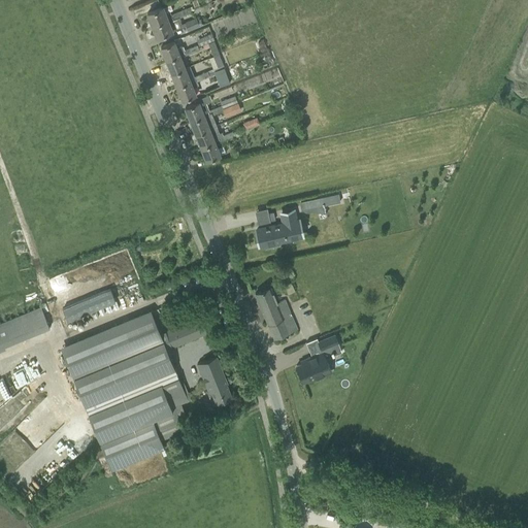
[(177,18),(194,11),(193,8),(192,6),(175,12),(177,18)]
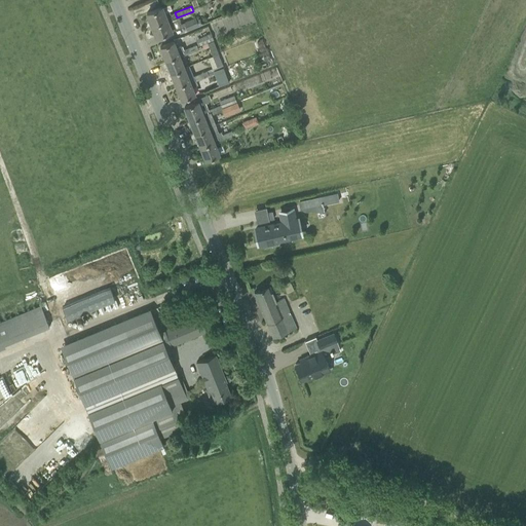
[(172,17),(171,14),(168,11),(164,13),(161,7),(147,13),(151,25),(172,17)]
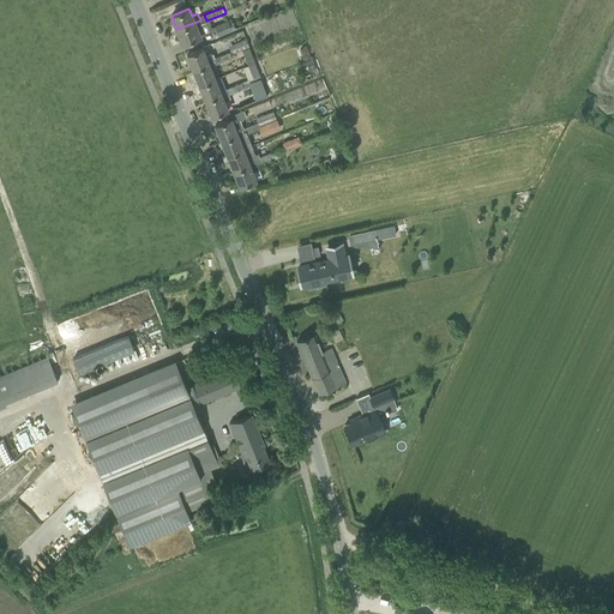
[(200,36),(199,36),(206,34),(203,26),(208,24),(206,20),(204,14),(199,17),(200,20),(176,29),(182,43),(200,36)]
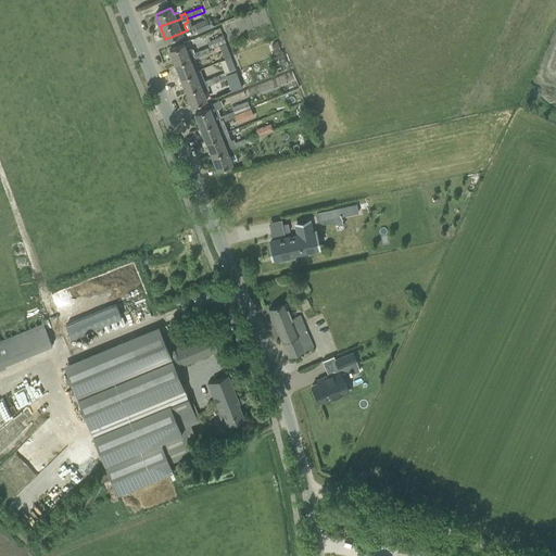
[(207,19),(194,23),(198,33),(214,26),(211,20),(209,21),(207,19)]
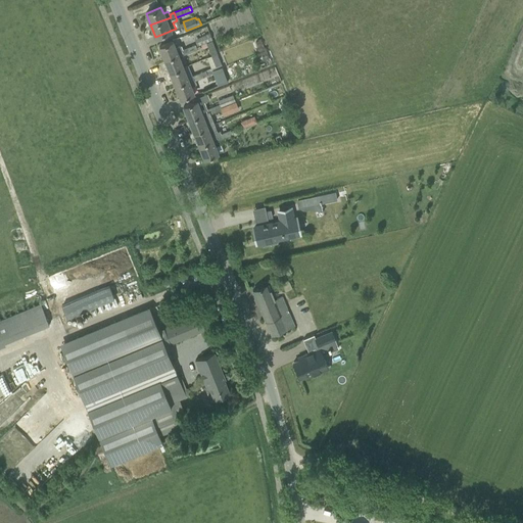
[(212,40),(209,33),(200,37),(203,44),(212,40)]
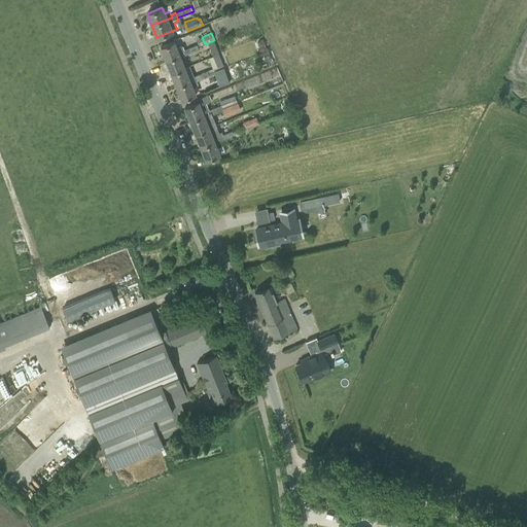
[(183,50),(178,39),(161,47),(166,61),(179,55),(183,53),(182,50),(183,50)]
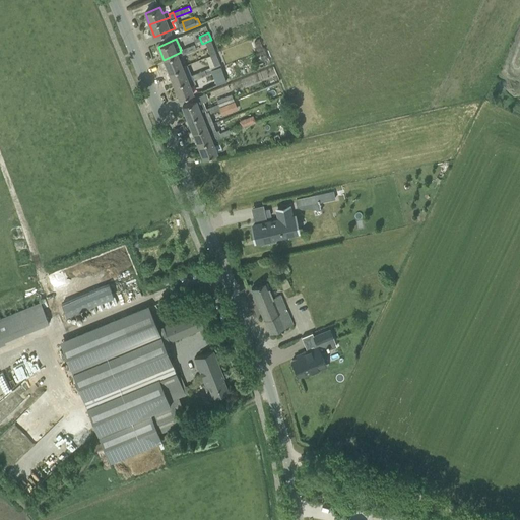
[(215,54),(213,46),(207,48),(210,56),(215,54)]
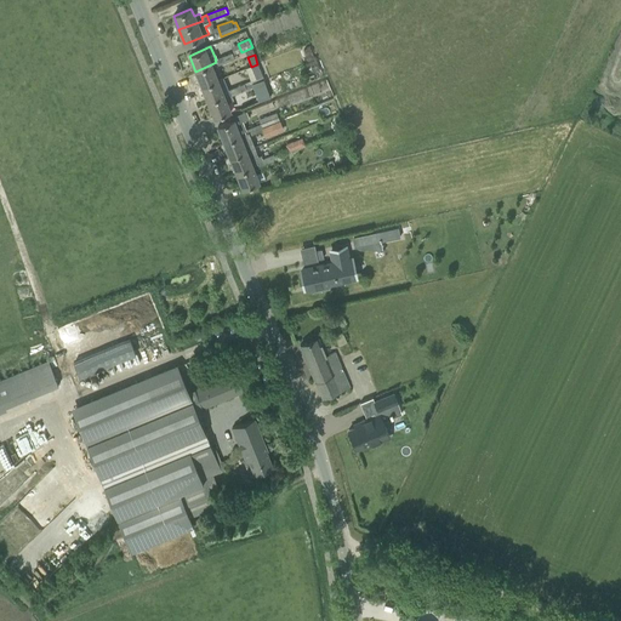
[(217,80),(211,64),(195,72),(201,86),(217,80)]
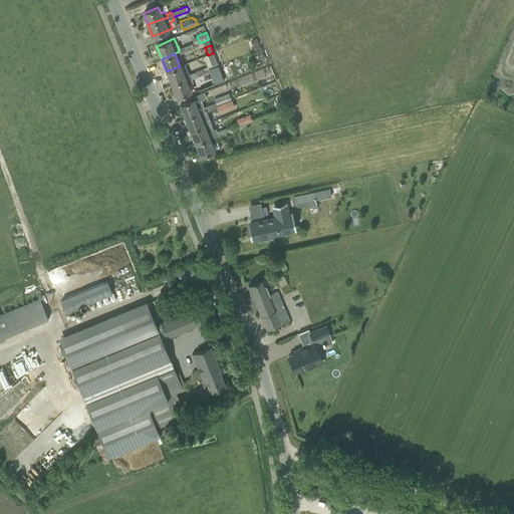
[(213,53),(208,55),(204,57),(207,67),(217,63),(213,53)]
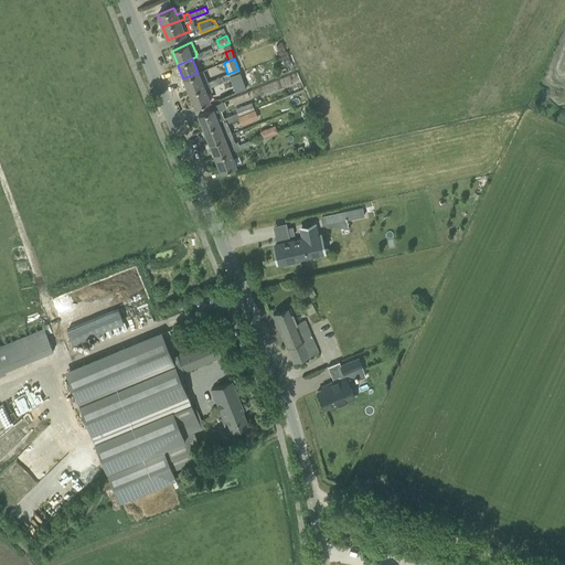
[(222,76),(214,80),(216,85),(224,82),(231,78),(230,76),(240,73),(238,70),(227,74),(222,76)]
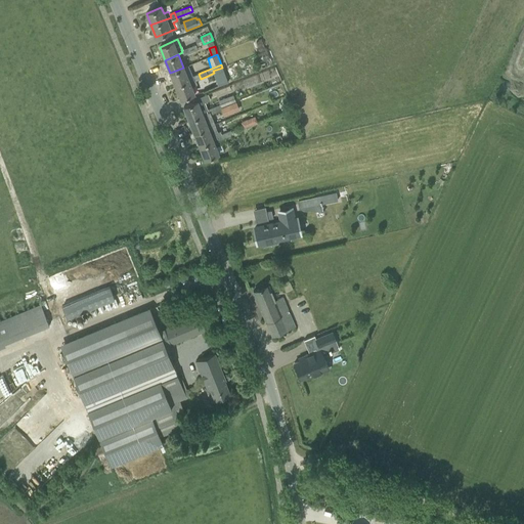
[(193,79),(192,76),(187,66),(183,68),(170,73),(175,86),(193,79)]
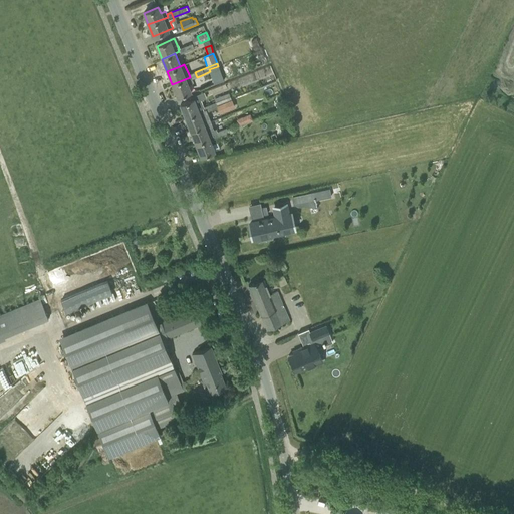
[(220,72),(218,66),(209,69),(210,71),(212,75),(220,72)]
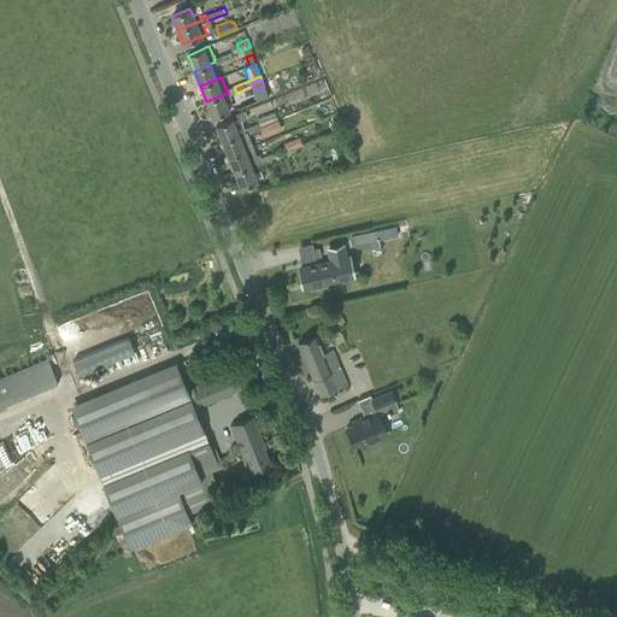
[(228,110),(224,101),(231,98),(230,95),(236,93),(234,87),(227,89),(228,93),(206,101),(212,117),(228,110)]
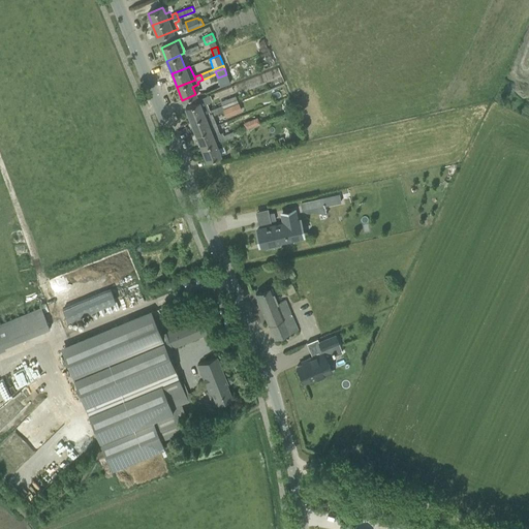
[(222,107),(238,102),(235,96),(220,101),(221,105),(222,107)]
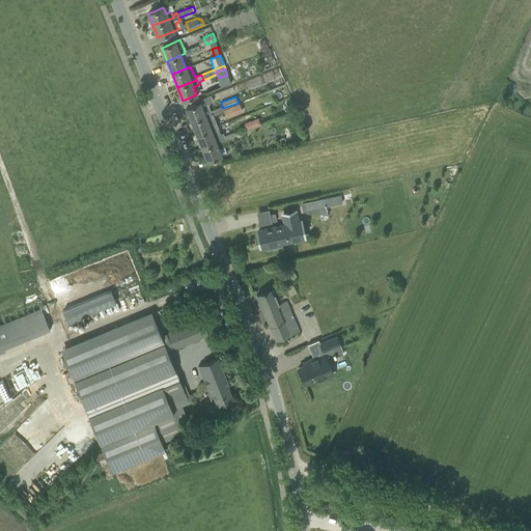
[(210,114),(208,112),(211,111),(204,98),(196,101),(197,104),(186,108),(192,121),(204,116),(210,114)]
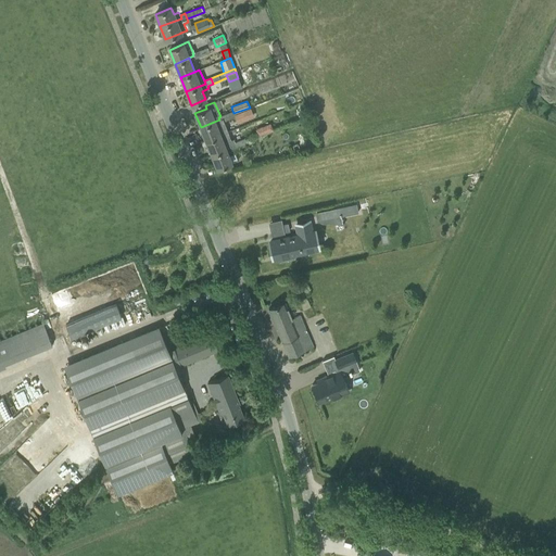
[(206,141),(219,136),(214,122),(201,127),(206,141)]
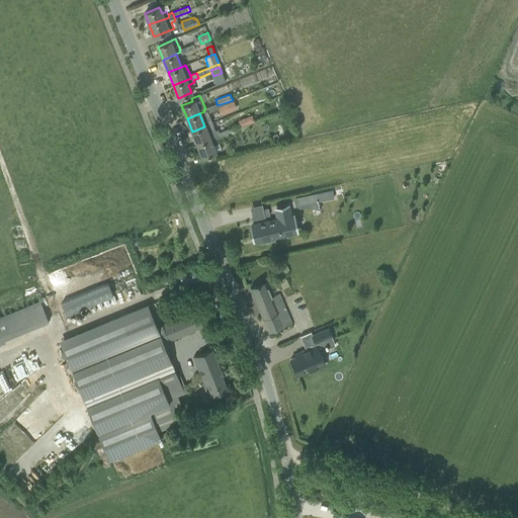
[(251,116),(239,121),(241,126),(253,121),(251,116)]
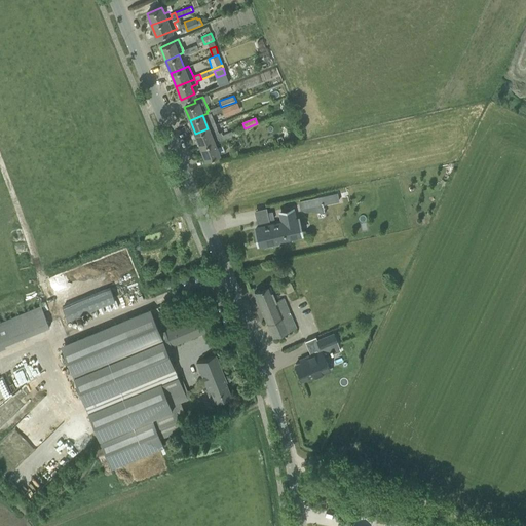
[(226,139),(224,134),(222,135),(221,132),(218,133),(216,125),(208,128),(195,134),(200,146),(213,141),(218,139),(220,139),(221,141),(226,139)]
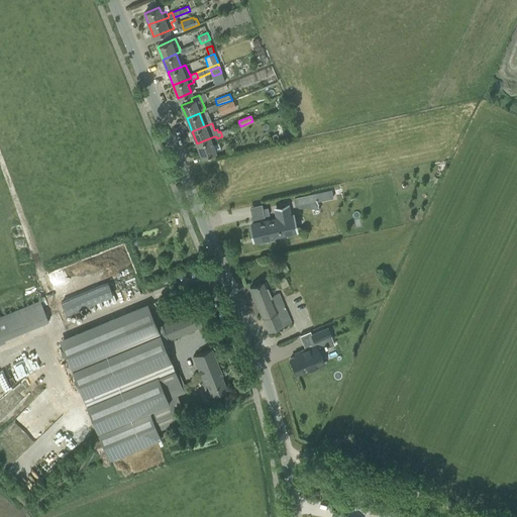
[(209,138),(197,143),(202,157),(211,153),(215,151),(209,138)]
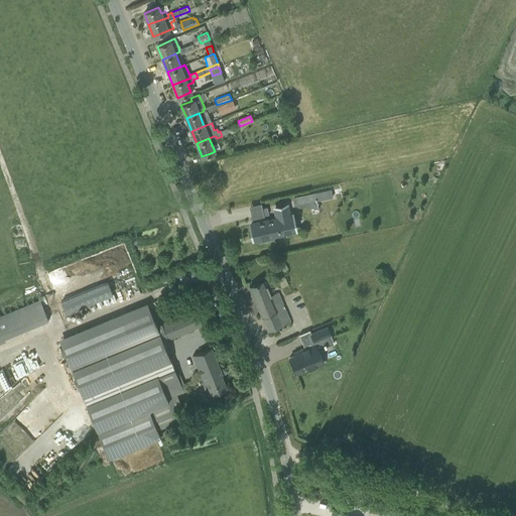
[(316,201),(314,192),(301,196),(302,204),(316,201)]
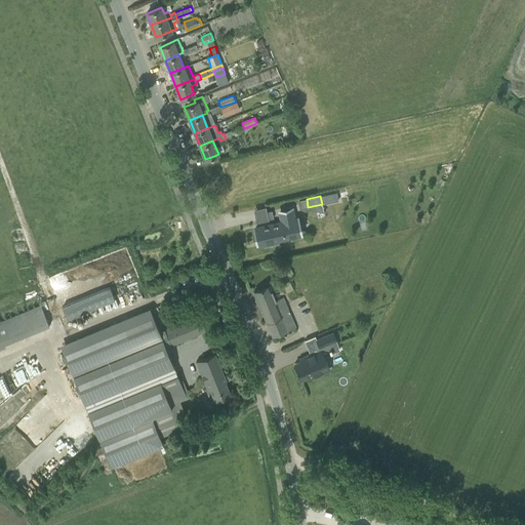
[(299,234),(296,219),(294,220),(291,209),(280,212),(282,223),(254,229),(257,240),(265,239),(265,241),(268,241),(269,246),(278,244),(277,239),(299,234)]
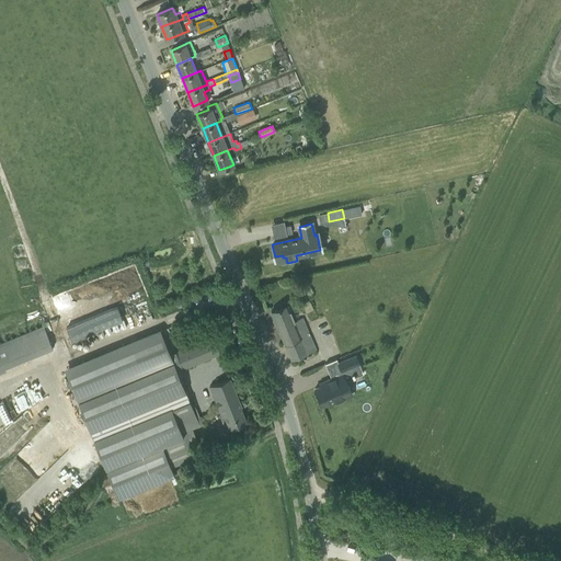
[(294,321),(287,305),(271,311),(285,344),(292,359),(316,350),(302,318),(294,321)]
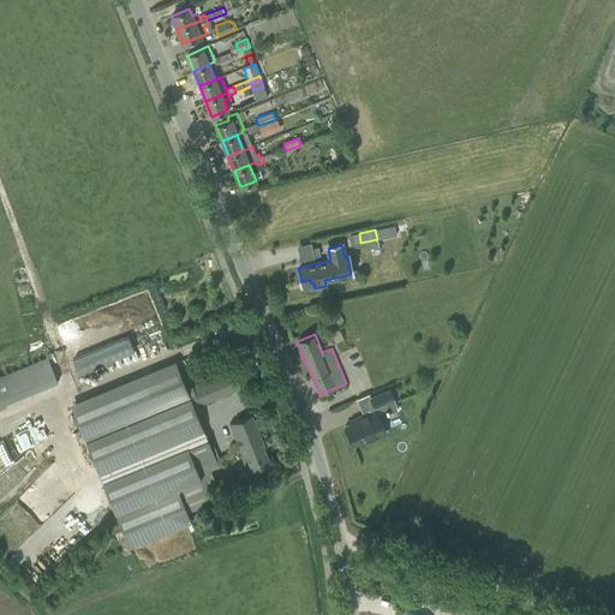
[(0,405),(58,382),(48,357),(0,376),(0,405)]
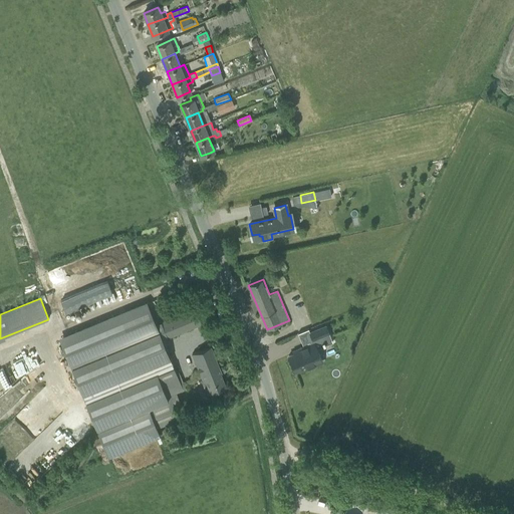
[(147,301),(58,337),(107,457),(160,436),(157,428),(179,419),(174,407),(170,396),(176,393),(185,390),(177,369),(175,370),(166,349),(163,340),(156,324),(147,301)]
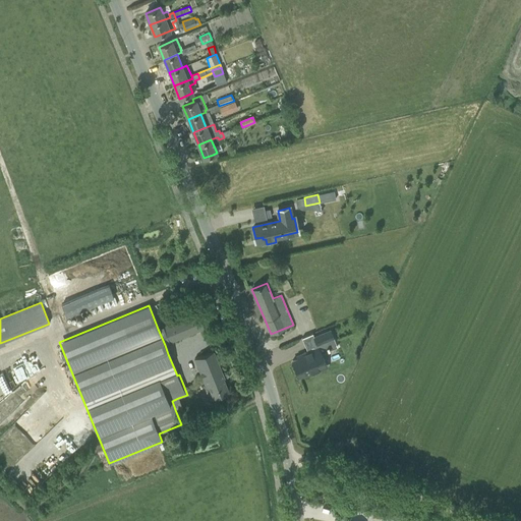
[(197,313),(158,329),(165,345),(194,333),(204,329),(197,313)]
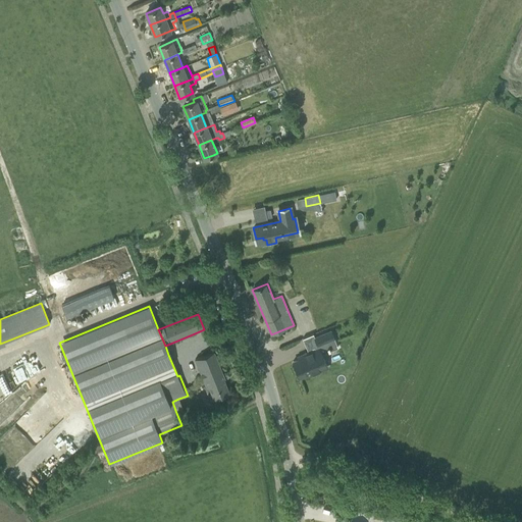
[(334,338),(331,330),(314,337),(317,346),(334,338)]
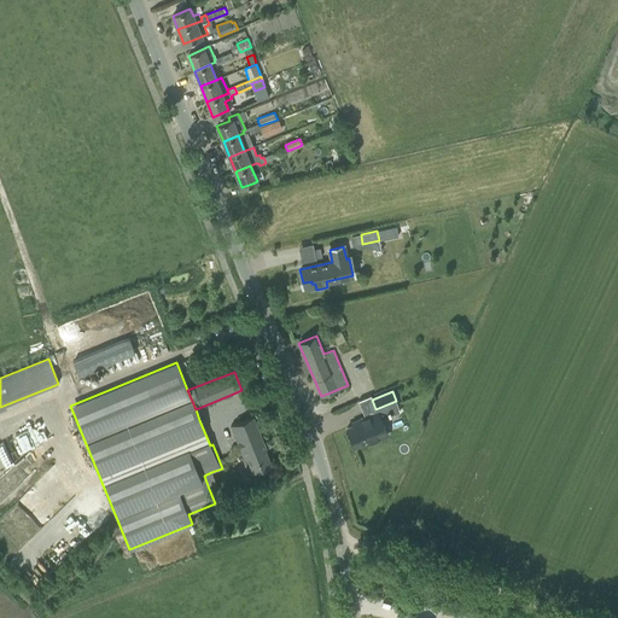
[(354,447),(367,441),(365,435),(374,431),(377,437),(386,433),(378,412),(357,420),(359,423),(353,425),(347,427),(354,447)]
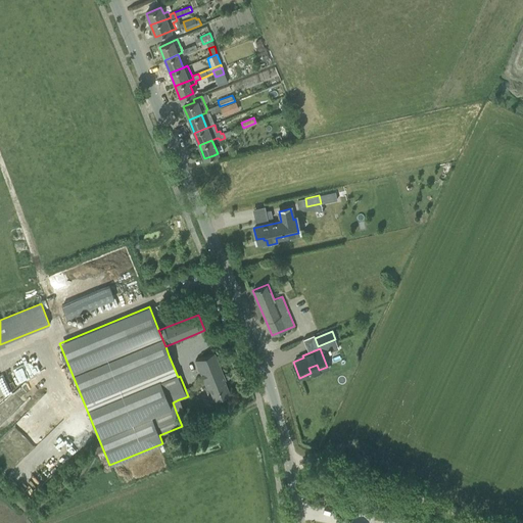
[(205,387),(210,400),(229,393),(224,380),(225,380),(214,352),(195,360),(206,386),(205,387)]
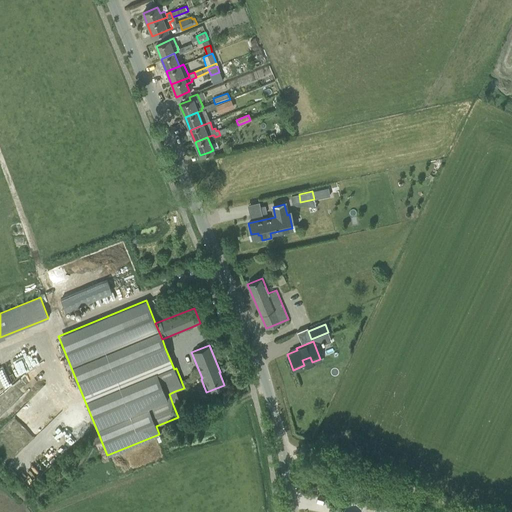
[(0,387),(17,381),(5,349),(0,351),(0,387)]
